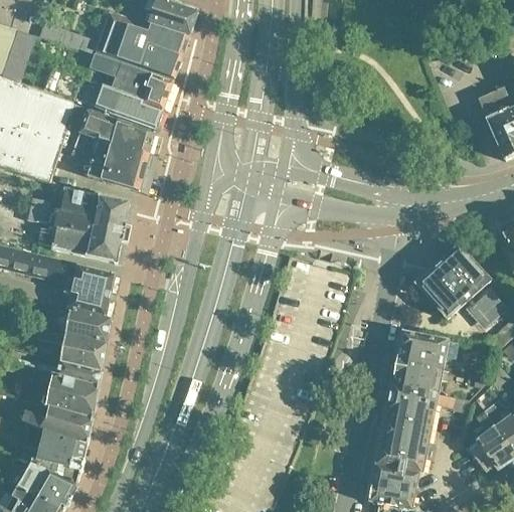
[(198,10),(180,3),(181,0),(157,0),(150,21),(150,22),(190,36),(199,10),(198,10)]
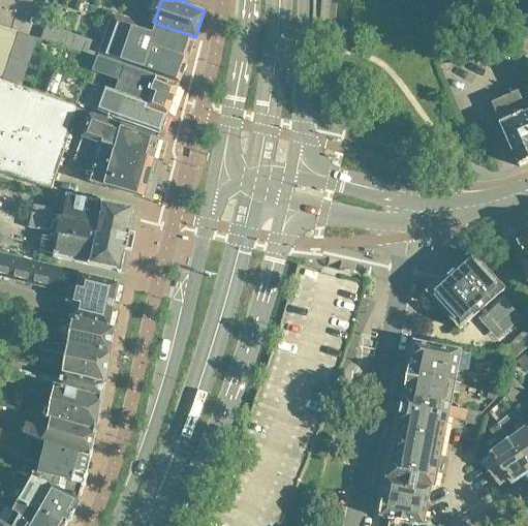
[(195,37),(154,23),(154,22),(144,18),(143,21),(114,10),(102,41),(99,51),(144,67),(181,80),(195,37)]
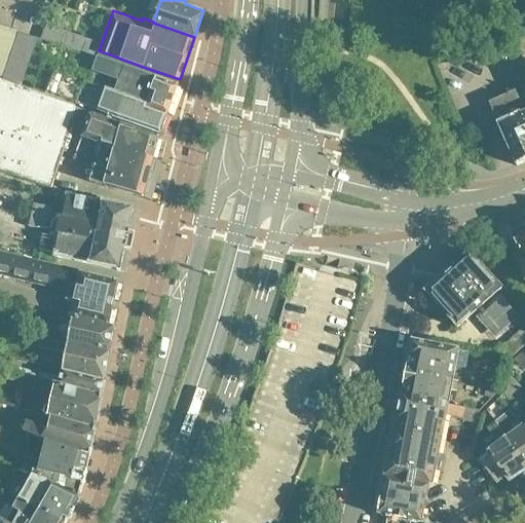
[(102,41),(48,23),(42,39),(89,54),(98,50),(99,50),(102,41)]
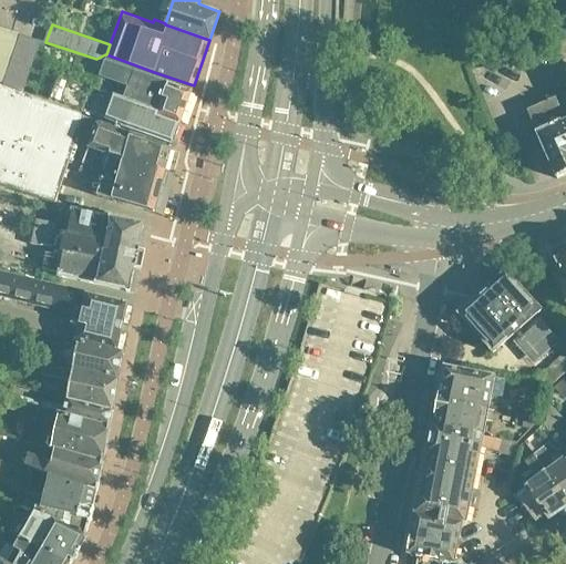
[(0,26),(0,82),(4,84),(20,32),(0,26)]
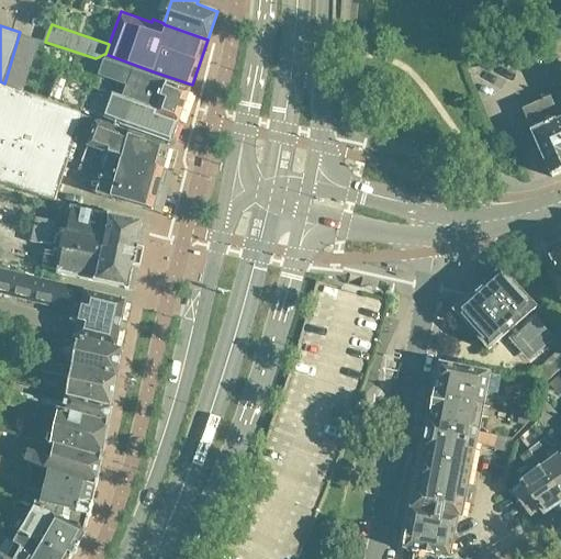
[(190,90),(103,62),(99,75),(127,84),(123,97),(180,118),(190,90)]
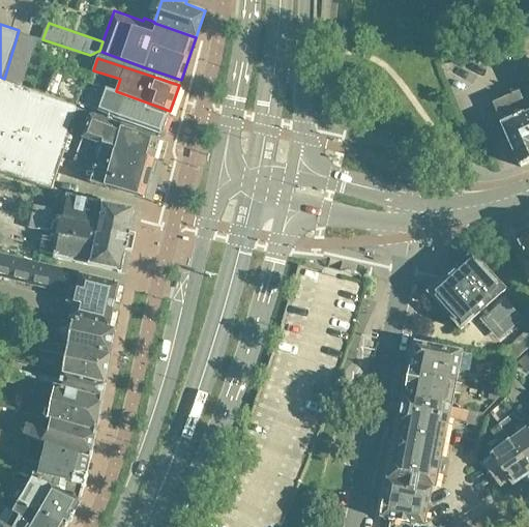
[(170,111),(116,91),(89,82),(90,79),(54,66),(46,92),(80,104),(99,111),(162,133),(170,111)]
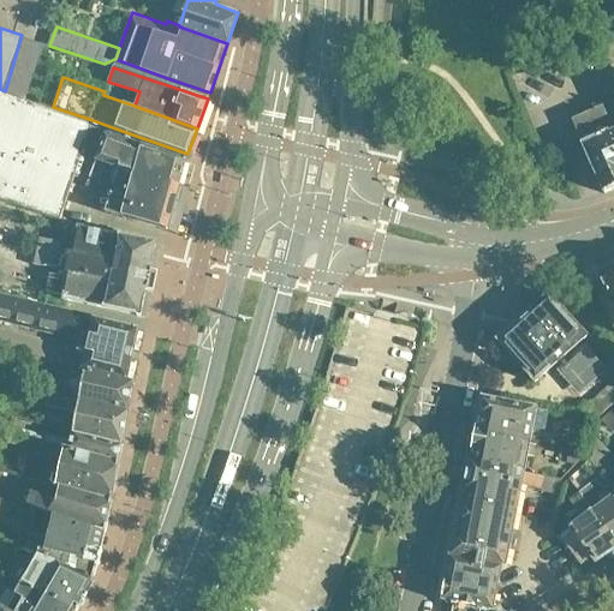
[(84,145),(91,124),(93,120),(53,107),(0,89),(0,197),(59,219),(84,145)]
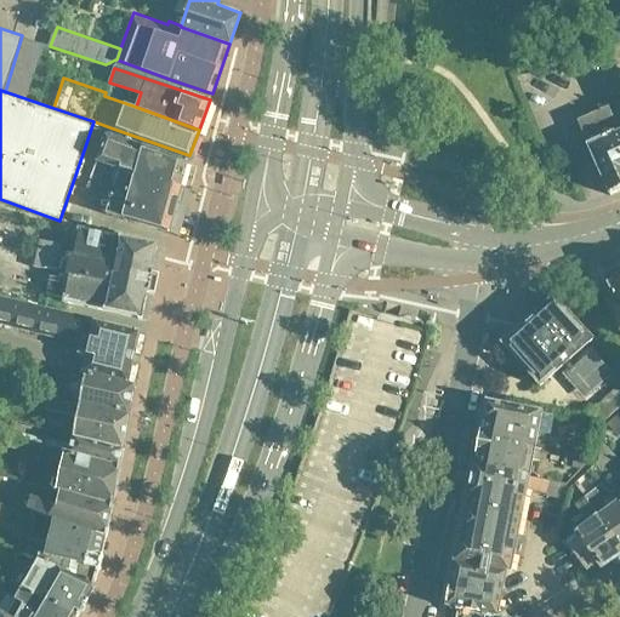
[(619,97),(578,118),(589,143),(587,143),(610,193),(619,188),(619,97)]
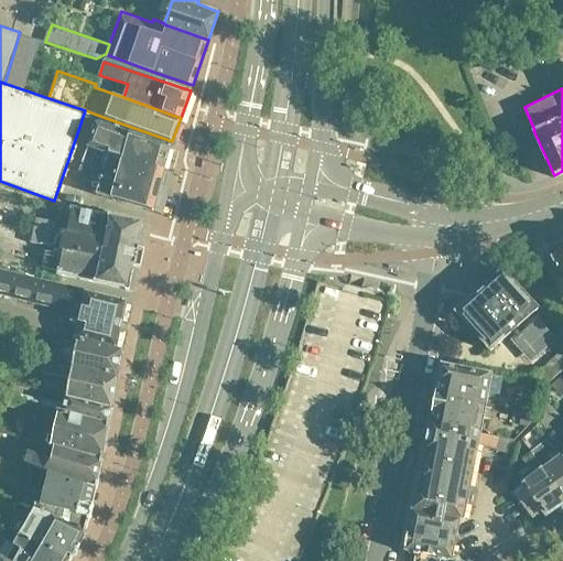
[(82,129),(94,133),(86,153),(162,177),(164,168),(171,146),(84,114),(77,133),(79,135),(82,129)]
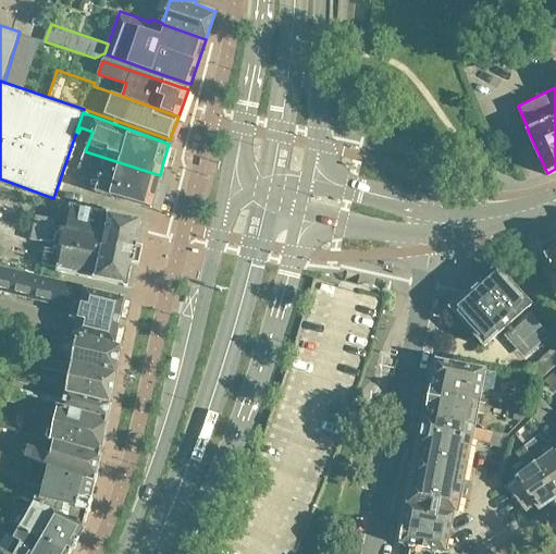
[(95,191),(150,207),(151,207),(160,209),(171,169),(162,165),(160,175),(85,151),(81,163),(100,171),(95,191)]
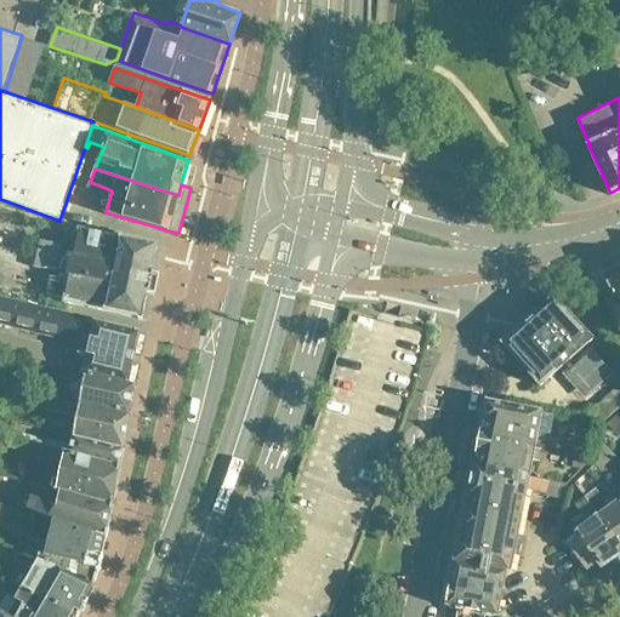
[(154,292),(159,272),(152,269),(157,249),(158,244),(153,243),(153,244),(114,234),(115,230),(87,224),(86,229),(79,227),(78,232),(67,229),(63,243),(40,236),(34,263),(53,268),(47,292),(64,296),(64,300),(141,316),(142,313),(147,291),(154,292)]
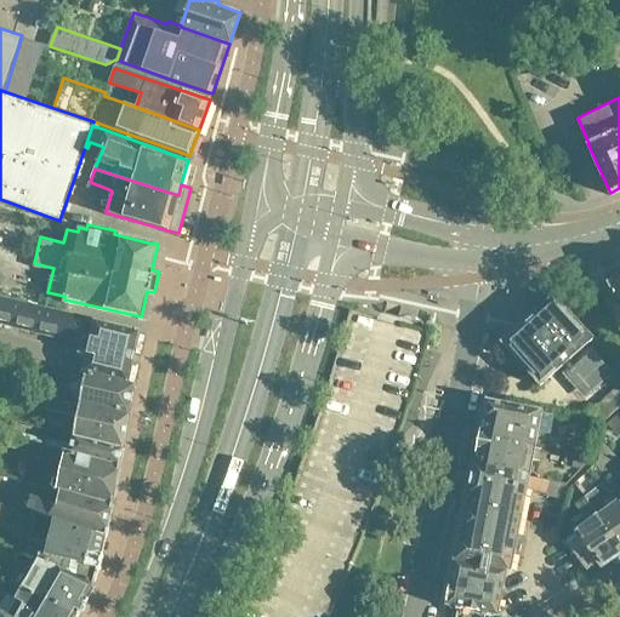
[(619,269),(606,276),(614,295),(607,298),(619,326),(619,269)]
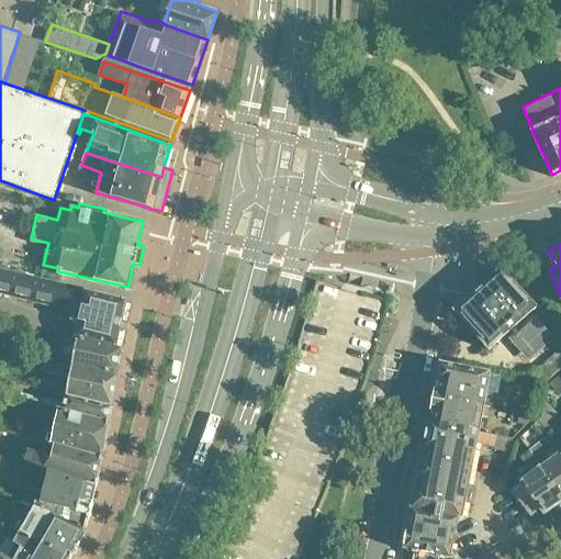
[(79,286),(0,266),(0,289),(74,308),(70,319),(79,321),(76,335),(82,336),(81,338),(116,346),(116,343),(120,328),(122,317),(125,303),(126,300),(79,289),(79,286)]
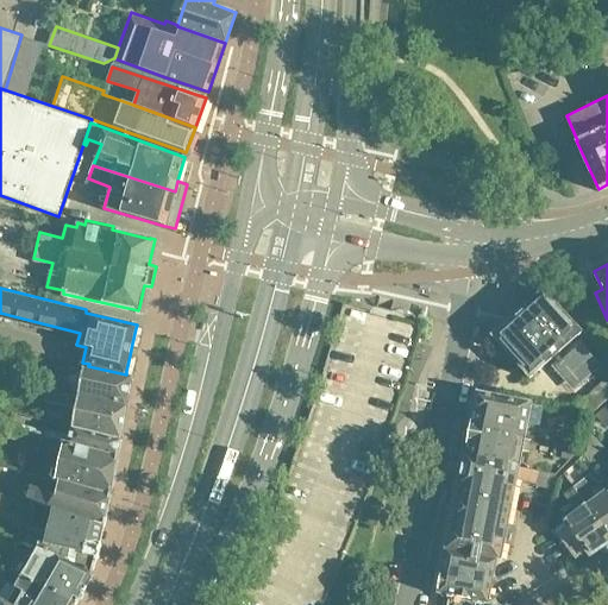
[(496,332),(493,335),(495,338),(496,336),(528,373),(528,375),(531,377),(533,375),(533,373),(547,361),(550,359),(555,364),(555,365),(575,388),(603,363),(583,339),(582,340),(577,334),(580,333),(580,334),(582,332),(580,328),(578,329),(546,292),(547,291),(544,289),(541,291),(543,292),(509,321),(502,327),(497,332),(496,332)]
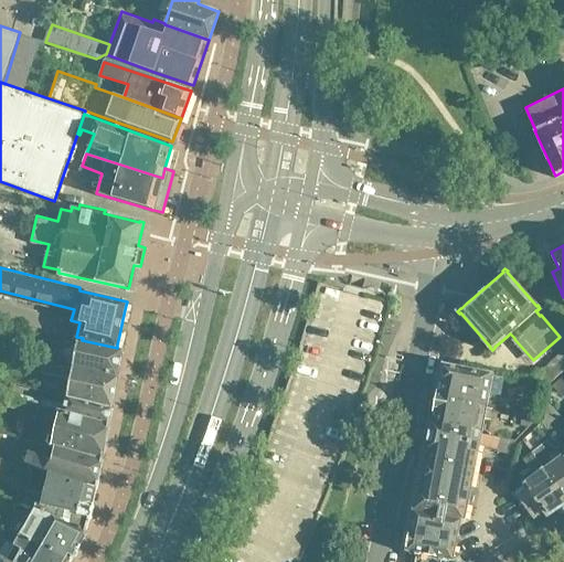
[(70,364),(118,374),(124,350),(117,348),(82,340),(75,338),(74,345),(70,364)]
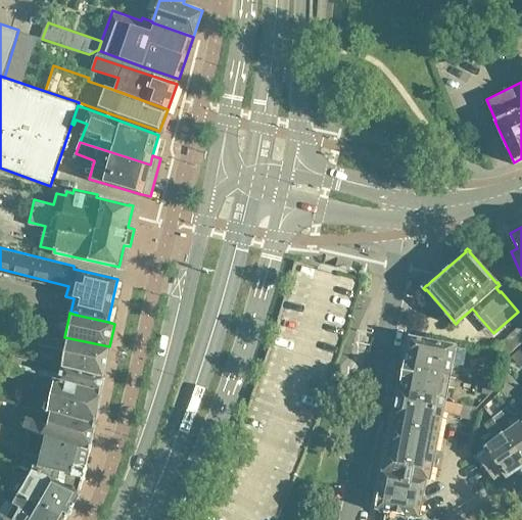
[(499,343),(489,350),(508,355),(521,341),(521,321),(515,328),(503,339),(499,343)]
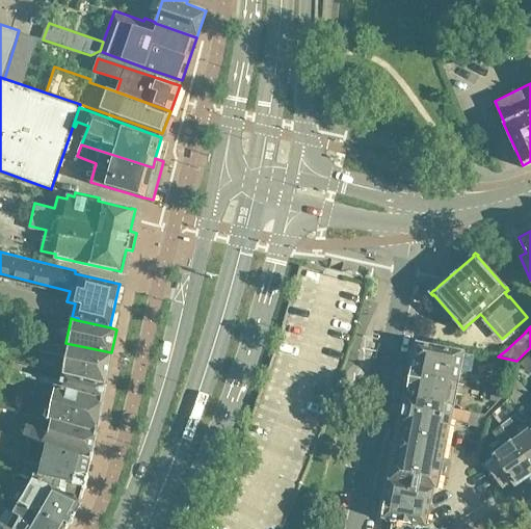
[(111,352),(65,343),(63,343),(62,344),(42,339),(40,349),(63,354),(61,370),(106,381),(112,353),(111,352)]
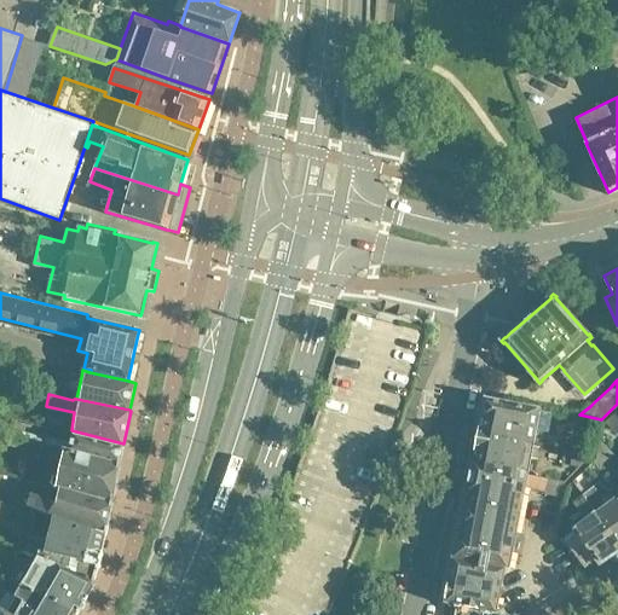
[(535,439),(541,407),(485,396),(481,418),(483,418),(480,428),(535,439)]
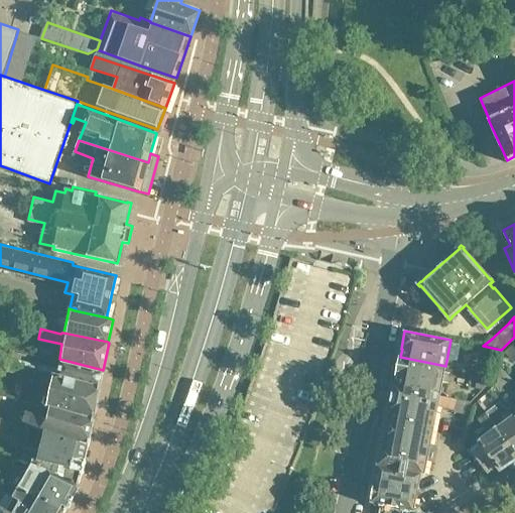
[(53,373),(52,375),(100,387),(103,373),(104,370),(103,370),(59,359),(58,367),(38,362),(37,365),(31,364),(31,361),(4,353),(0,369),(21,373),(22,367),(53,373)]
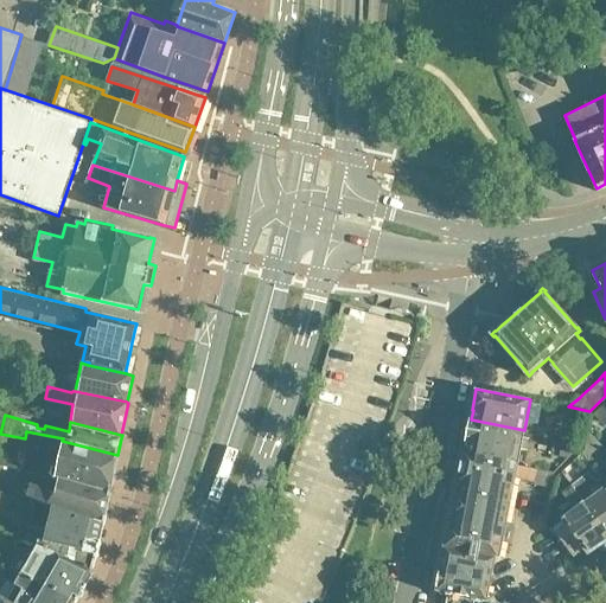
[(524,430),(471,419),(470,419),(465,442),(466,442),(465,453),(518,462),(524,430)]
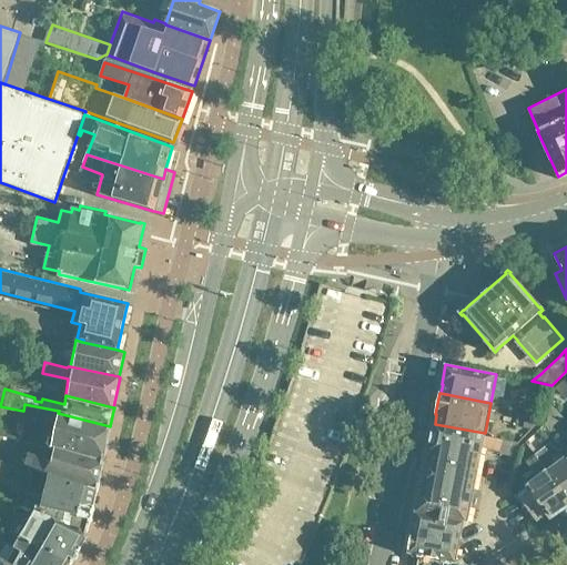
[(105,451),(111,426),(110,426),(58,413),(51,449),(103,465),(104,462),(103,462),(105,451)]
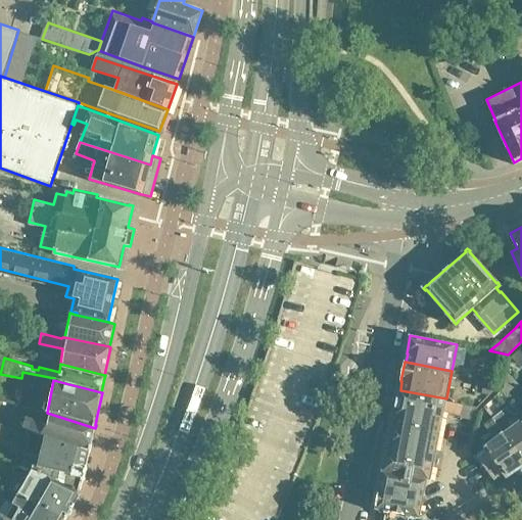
[(431,480),(443,415),(446,398),(400,390),(399,389),(394,418),(395,418),(393,427),(392,427),(389,445),(390,445),(388,454),(387,454),(383,472),(384,472),(380,493),(379,492),(377,506),(378,506),(377,509),(385,511),(384,513),(387,513),(385,519),(408,519),(409,517),(412,517),(412,516),(420,517),(427,480),(431,480)]
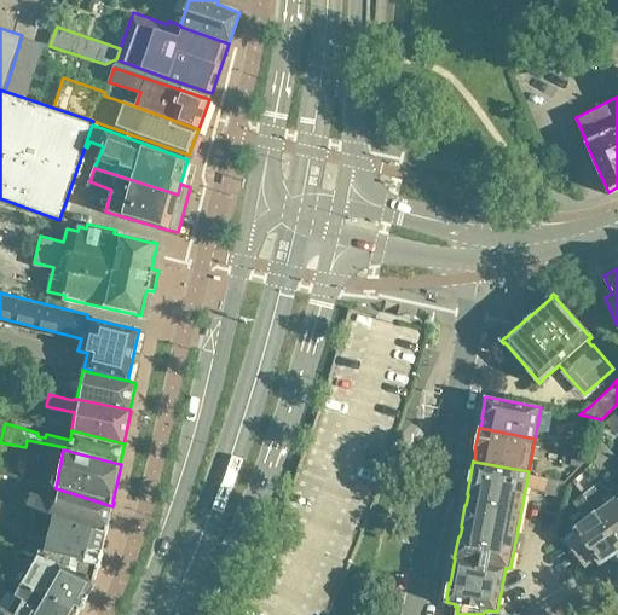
[(617,499),(600,480),(583,493),(600,516),(600,520),(608,531),(612,531),(616,534),(614,535),(617,539),(617,499)]
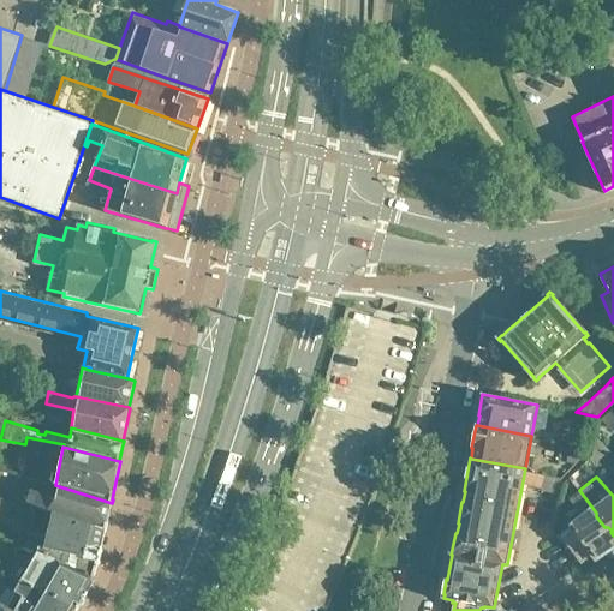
[(613,489),(612,491),(597,477),(596,477),(613,496),(613,489)]
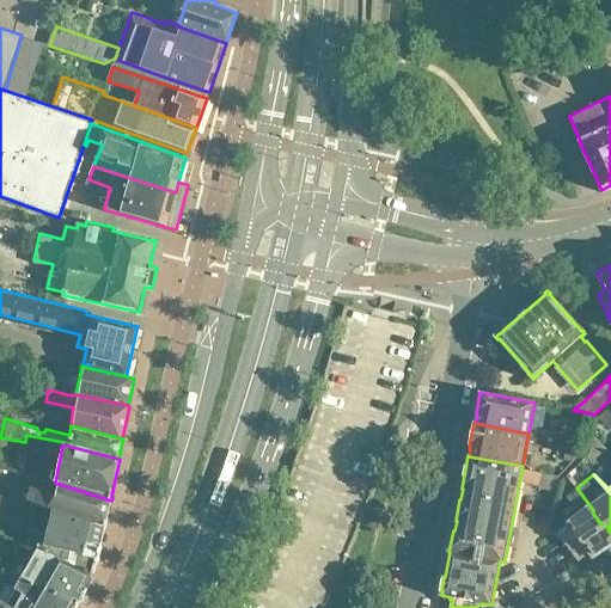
[(111,501),(55,483),(53,495),(25,485),(20,497),(36,502),(41,504),(104,528),(105,527),(111,501)]
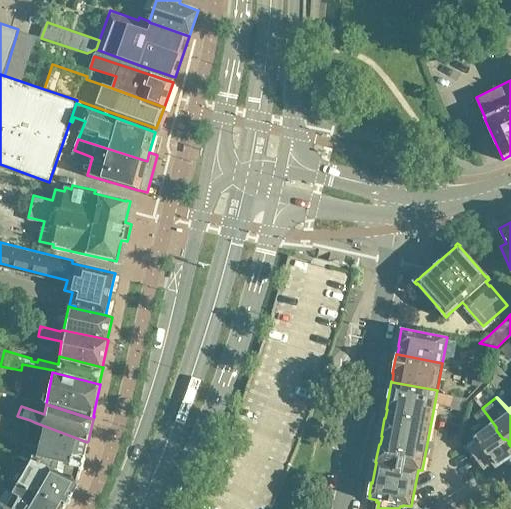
[(497,467),(510,457),(510,446),(508,443),(509,442),(506,439),(503,439),(496,430),(496,427),(482,408),(474,413),(485,428),(474,437),(480,445),(471,452),(484,469),(493,462),(497,467)]
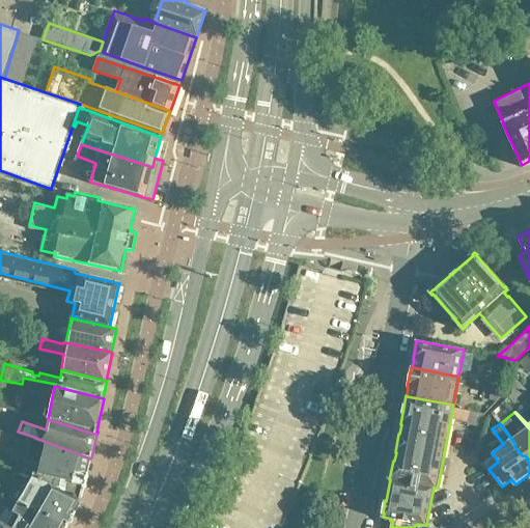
[(87,475),(90,459),(35,438),(31,436),(26,459),(39,462),(36,470),(26,467),(24,471),(33,476),(82,500),(85,485),(86,485),(88,475),(87,475)]
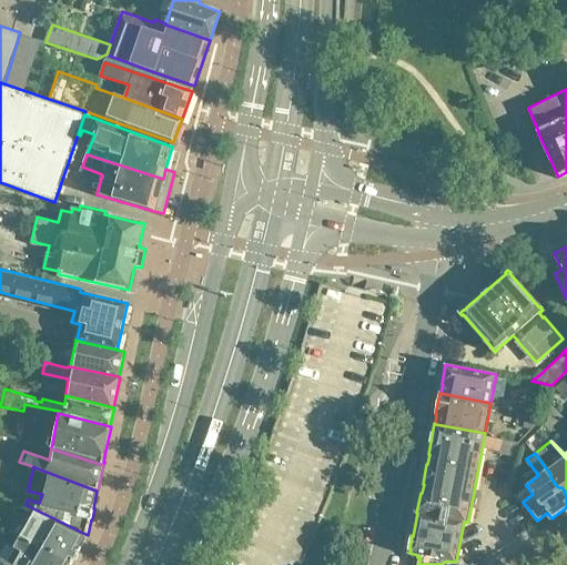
[(11,531),(20,536),(71,564),(88,535),(36,510),(30,520),(20,514),(11,531)]
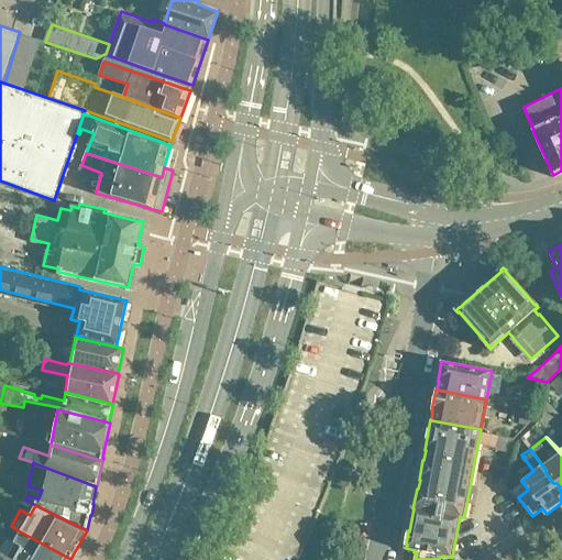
[(69,559),(70,559),(20,531),(14,541),(7,537),(0,548),(0,551),(6,556),(11,559),(69,559)]
